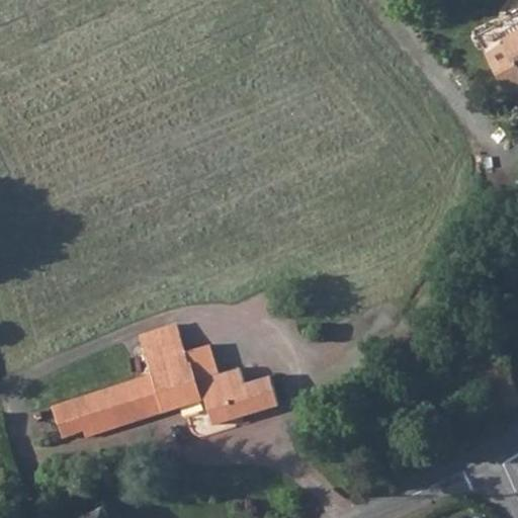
[(517,30),(504,39),(506,44),(486,54),(497,75),(502,85),(506,90),(510,92),(515,93),(517,91),(517,30)]
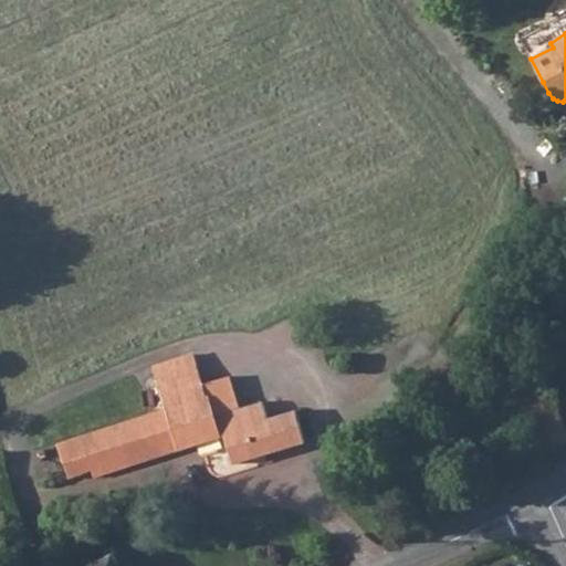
[(203,385),(195,355),(154,367),(167,410),(88,435),(58,446),(69,478),(91,471),(93,478),(224,435),(233,464),(305,442),(296,410),(269,419),(263,401),(240,409),(230,376),(203,385)]
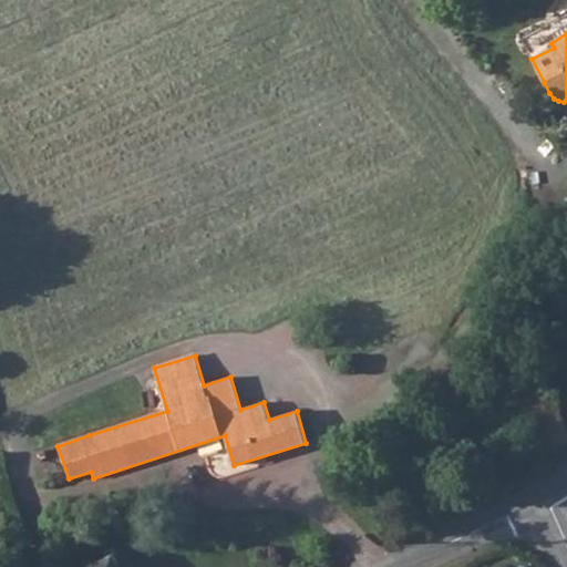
[(121,566),(116,557),(117,552),(115,552),(114,556),(95,565),(94,562),(92,563),(93,566),(91,566),(121,566)]
